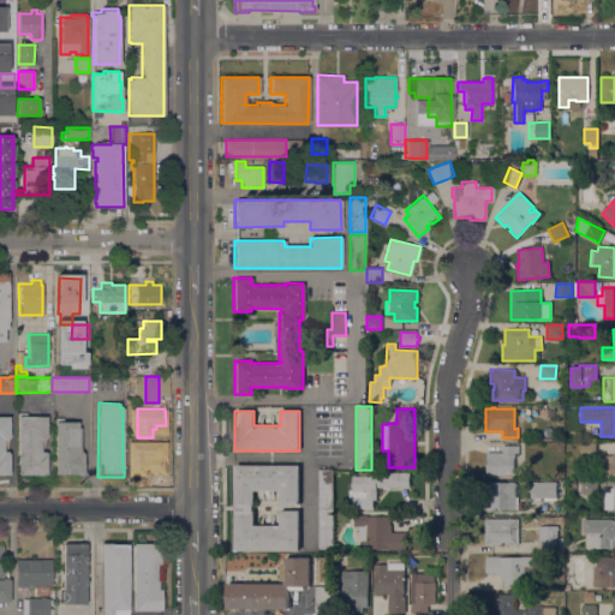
[(18,412),(27,412),(27,416),(47,416),(46,437),(45,437),(45,439),(40,439),(40,452),(45,452),(45,453),(46,453),(46,475),(17,475),(18,412)]
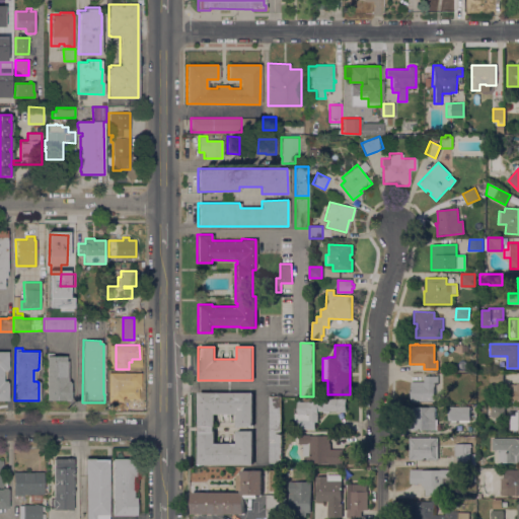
[(0,351),(8,351),(8,369),(7,369),(7,370),(3,370),(3,380),(6,381),(6,382),(8,382),(7,400),(0,400),(0,351)]
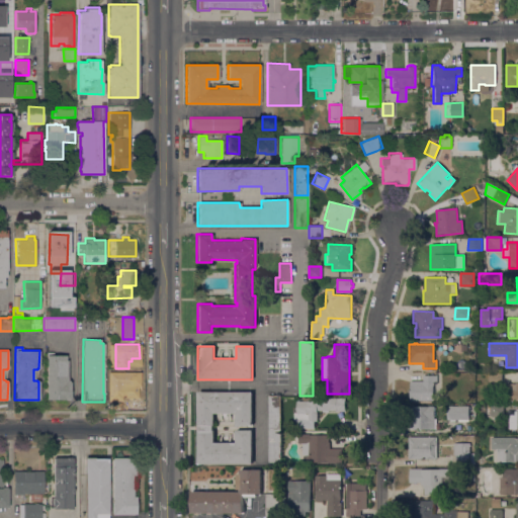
[(46,355),(65,355),(65,360),(67,360),(67,380),(70,380),(70,399),(46,399),(46,355)]
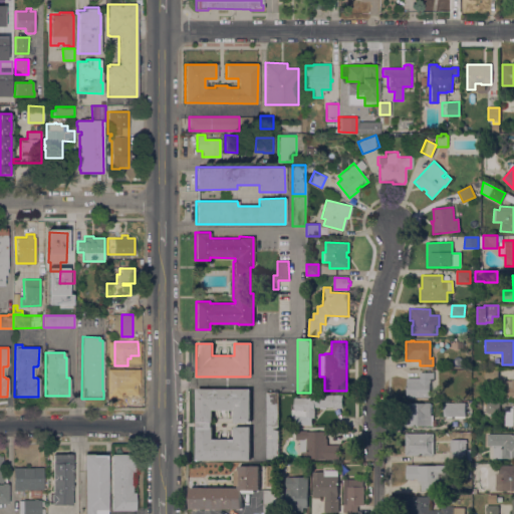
[(138,368),(138,381),(120,381),(120,392),(107,392),(107,368),(138,368)]
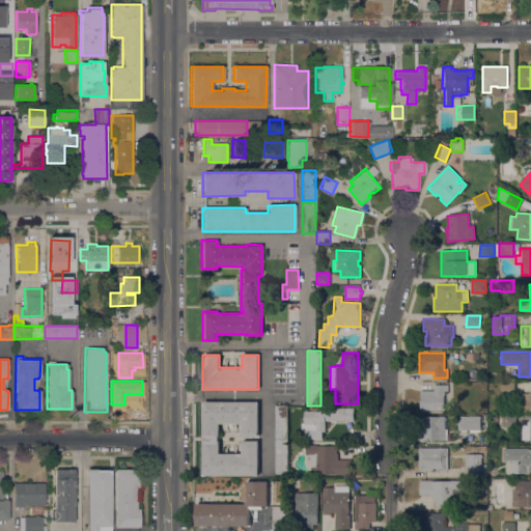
[(501,394),(501,383),(514,383),(514,394),(501,394)]
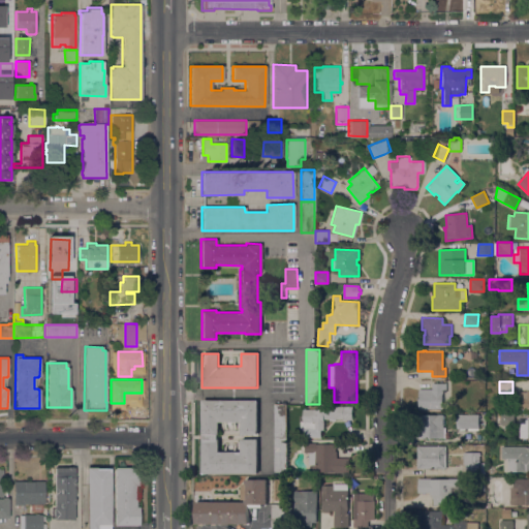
[(418,390),(432,389),(431,383),(445,383),(446,392),(442,392),(442,409),(418,409),(418,390)]
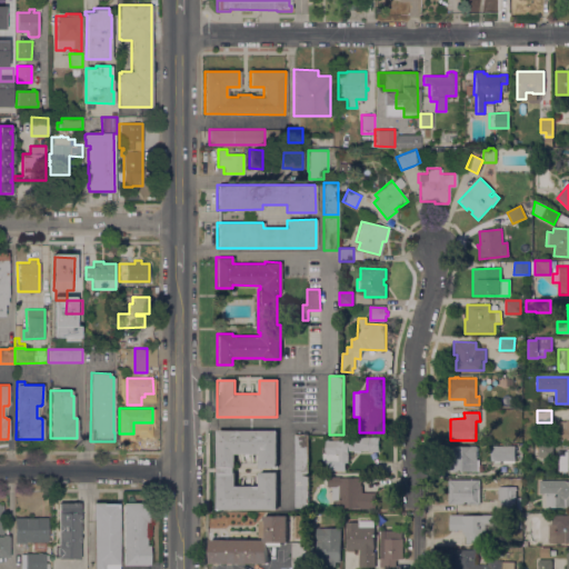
[(568,440),(557,440),(557,435),(556,435),(556,421),(566,421),(566,420),(568,420),(568,440)]
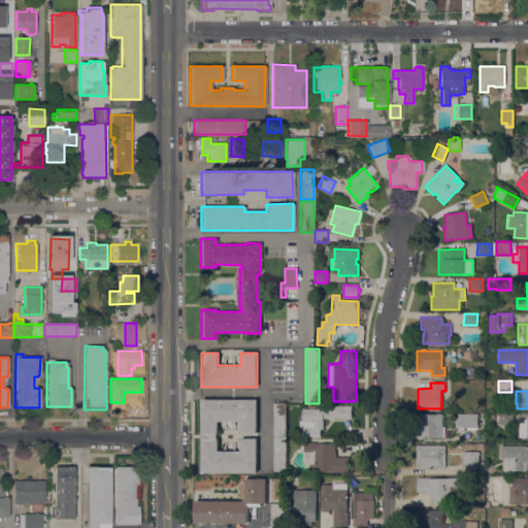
[(201,472),(201,438),(202,438),(202,434),(201,434),(201,399),(257,399),(257,434),(240,434),(240,421),(218,421),(218,434),(217,434),(217,438),(218,438),(218,452),(240,451),(240,438),(257,438),(257,472),(201,472)]
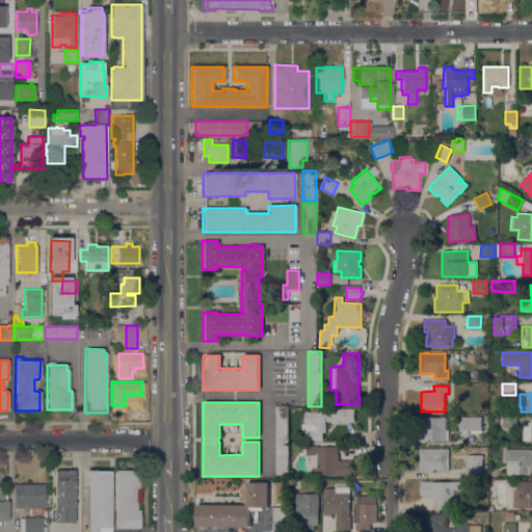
[(288,406),(288,478),(275,478),(275,406),(288,406)]
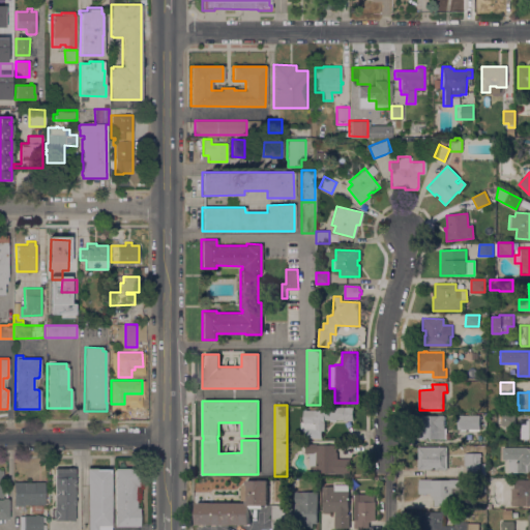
[(352,407),(353,420),(343,421),(343,419),(324,419),(324,431),(321,431),(322,438),(303,438),(303,410),(322,410),(322,407),(352,407)]
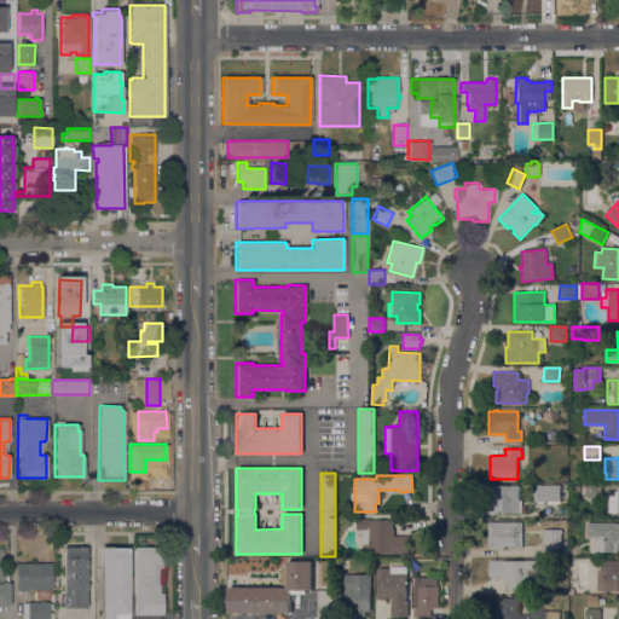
[(582,492),(582,485),(585,485),(585,484),(601,484),(601,497),(584,497),(584,492),(582,492)]
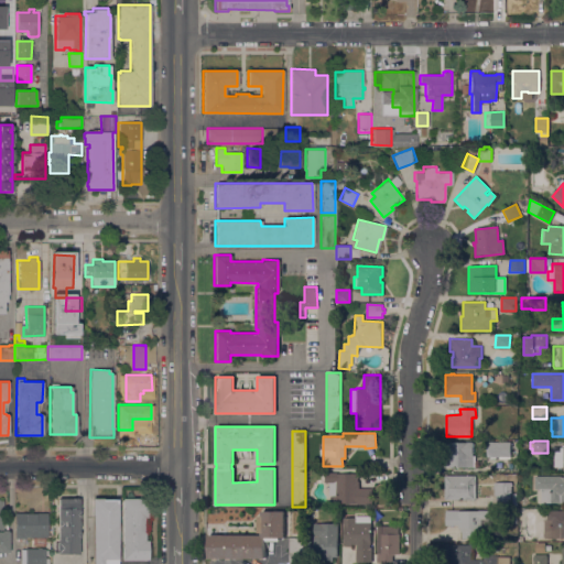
[(445,442),(473,442),(473,444),(474,444),(474,451),(473,451),(473,452),(474,452),(474,453),(473,453),(473,456),(475,456),(475,467),(448,467),(448,452),(445,452),(445,442)]
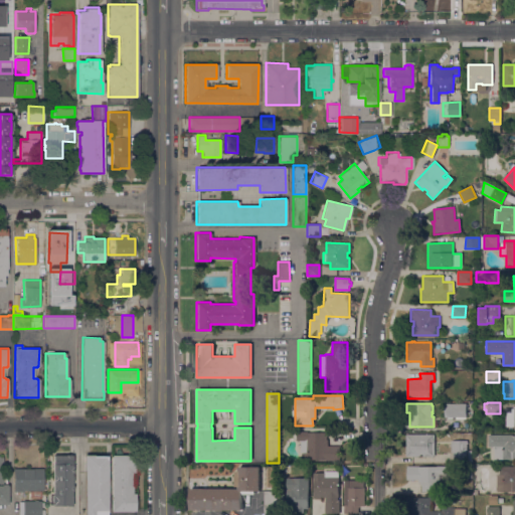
[(444,403),(466,403),(466,417),(444,417),(444,403)]
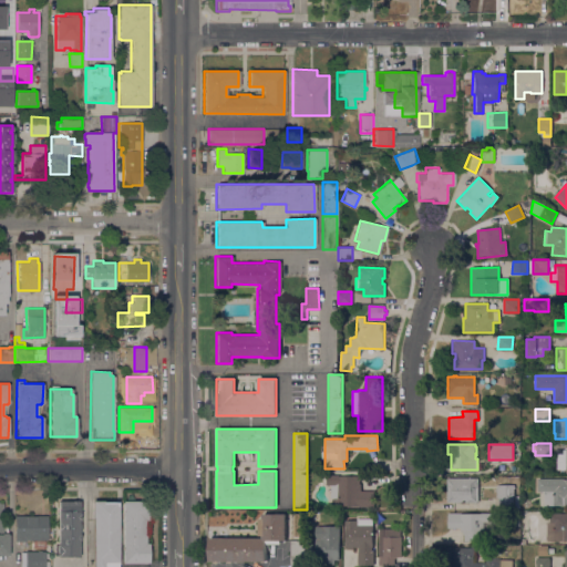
[(566,472),(566,449),(556,449),(555,472),(566,472)]
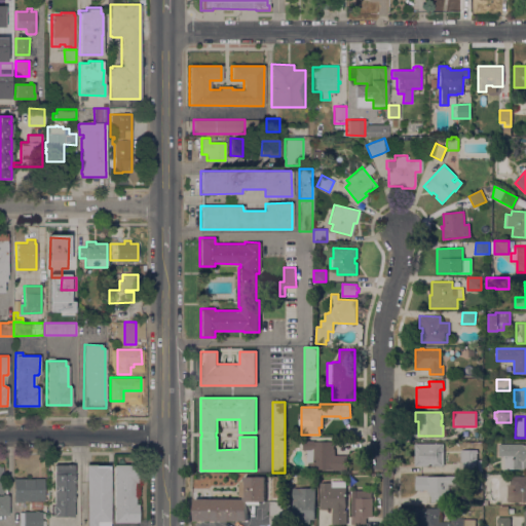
[(347,455),(346,471),(332,471),(332,470),(309,470),(309,462),(306,462),(306,450),(302,450),(302,441),(313,441),(313,442),(333,442),(333,449),(335,449),(334,455),(347,455)]
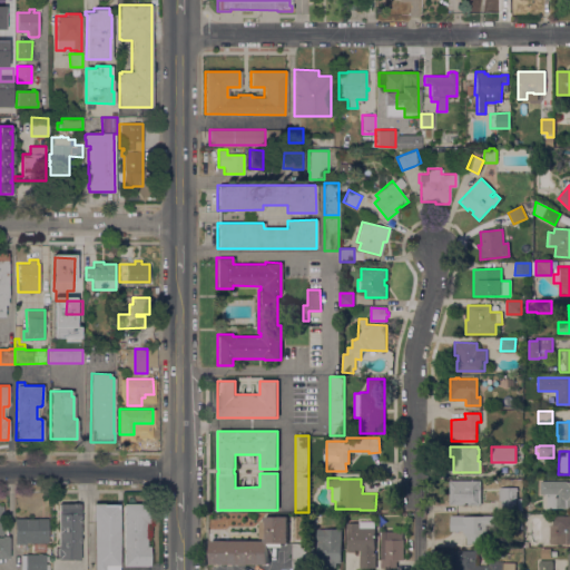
[(480,481),(480,505),(449,505),(449,481),(480,481)]
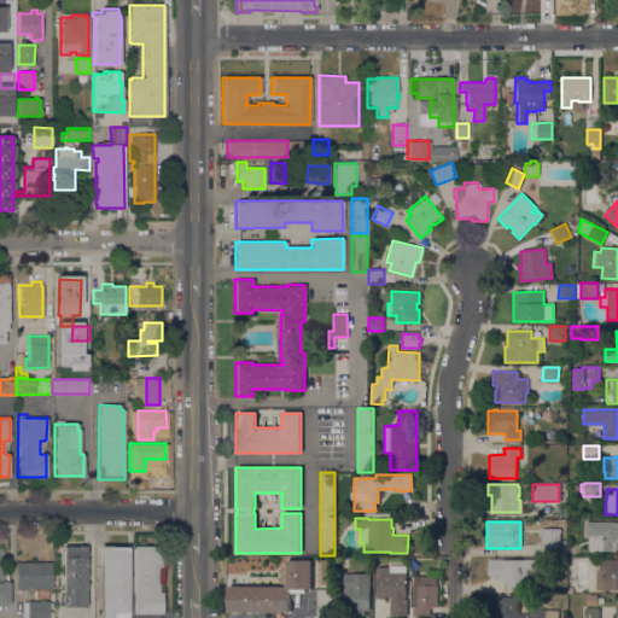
[(614,522),(614,523),(617,523),(617,551),(593,552),(593,536),(586,536),(586,522),(614,522)]
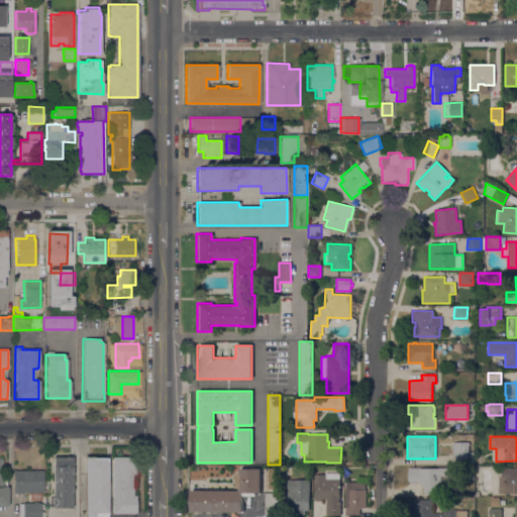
[(469,463),(453,462),(453,454),(452,454),(452,442),(469,442),(469,463)]
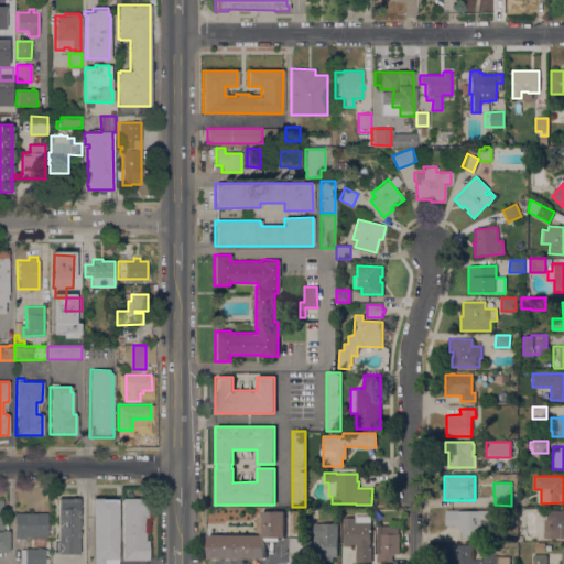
[(78,553),(56,553),(56,541),(57,541),(57,498),(78,498),(78,553)]
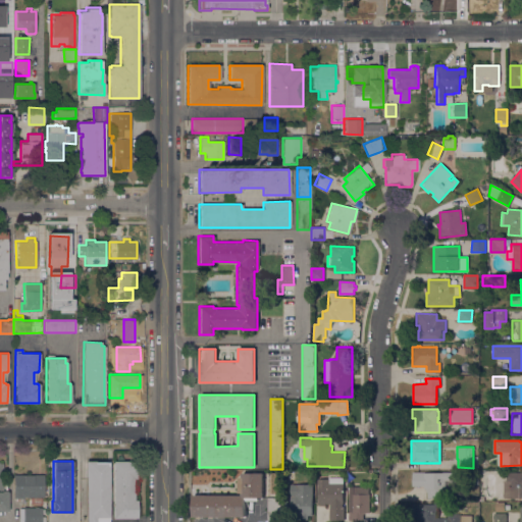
[(108,521),(82,521),(82,516),(85,517),(85,461),(107,461),(107,465),(108,465),(108,521)]
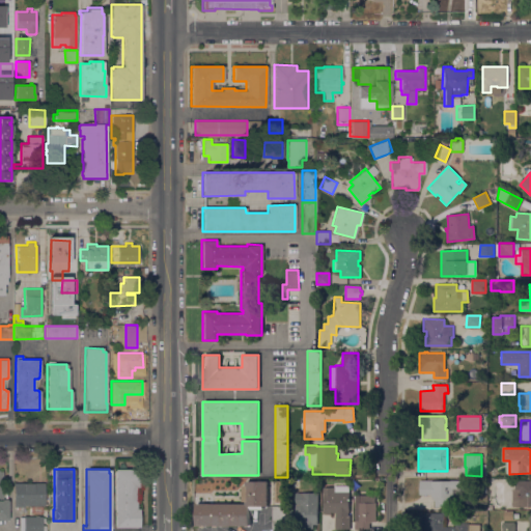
[(114,469),(139,469),(139,487),(135,487),(135,508),(139,508),(139,527),(114,526),(114,469)]
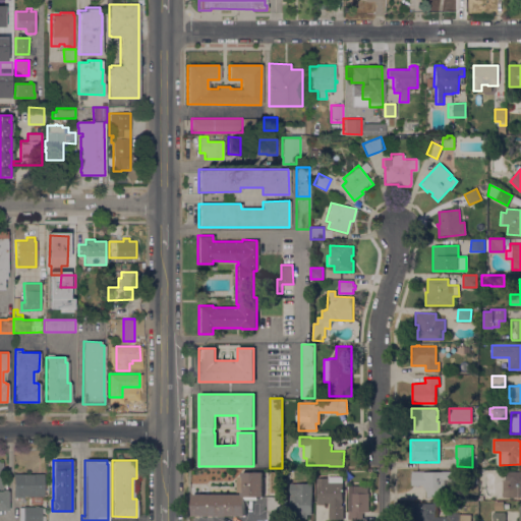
[(453,472),(453,490),(444,490),(444,495),(439,495),(439,498),(426,498),(426,490),(424,490),(424,487),(422,487),(423,485),(410,485),(411,471),(453,472)]
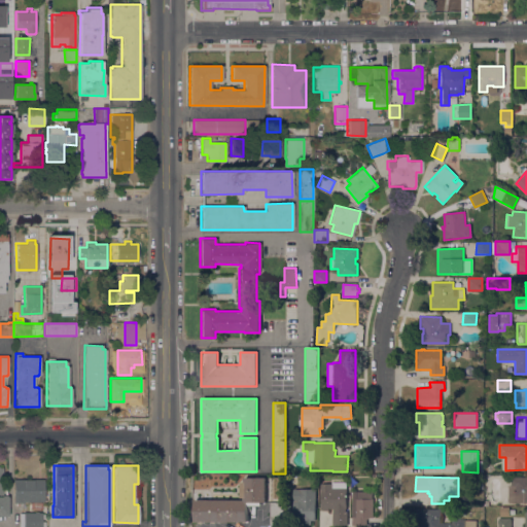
[(526,503),(508,503),(508,486),(511,486),(511,477),(526,477),(526,503)]
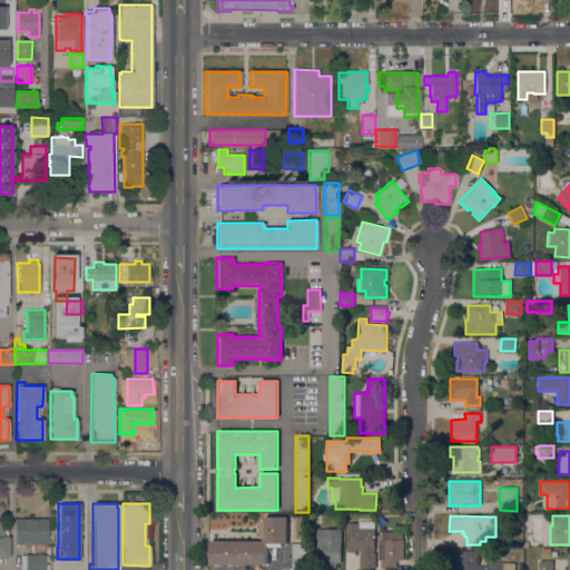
[(267,547),(267,564),(254,564),(254,566),(252,566),(252,564),(239,564),(239,566),(237,566),(237,564),(218,564),(218,566),(216,566),(216,564),(209,564),(209,541),(263,541),(263,539),(259,539),(259,521),(263,521),(263,517),(286,517),(286,543),(282,543),(282,547),(267,547)]
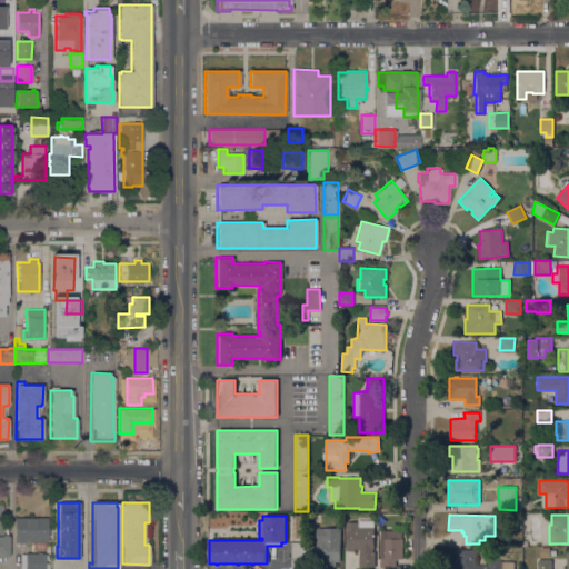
[(47,517),(47,541),(26,541),(26,542),(15,542),(15,517),(47,517)]
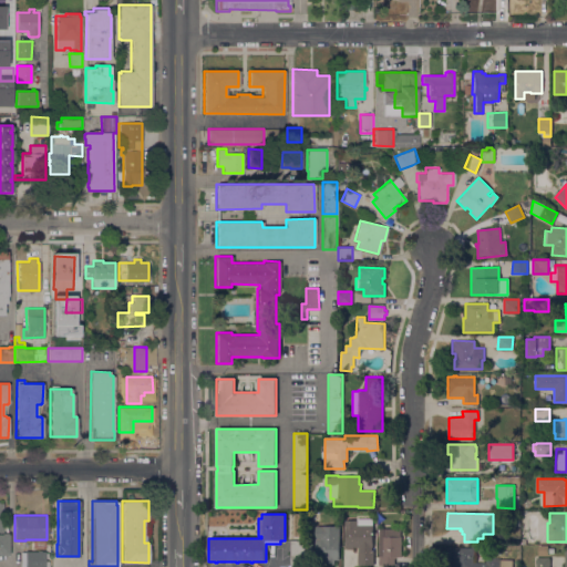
[(344,521),(357,521),(357,518),(372,518),(372,547),(371,547),(371,550),(373,550),(373,565),(358,565),(358,553),(359,553),(359,547),(353,547),(353,548),(344,549),(344,521)]
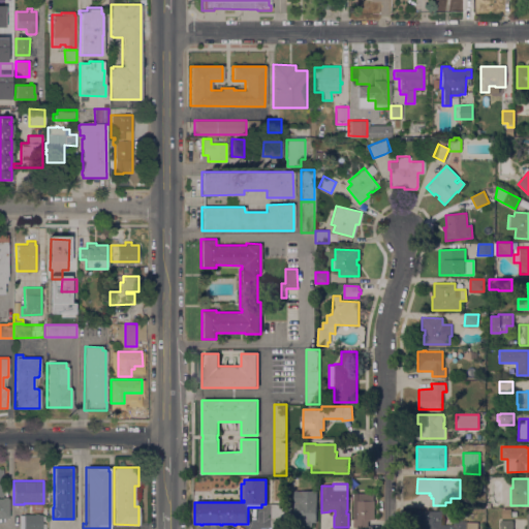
[(316,523),(311,523),(311,527),(304,527),(304,522),(287,522),(287,508),(293,508),(293,491),(316,491),(316,523)]
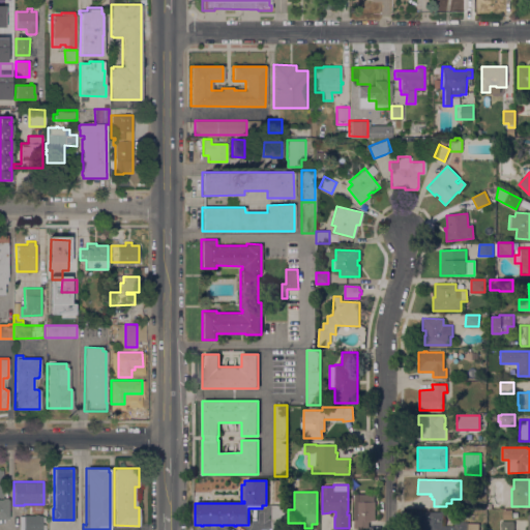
[(374,502),(375,502),(375,521),(371,521),(371,522),(369,522),(369,529),(353,529),(353,521),(354,521),(354,494),(374,494),(374,502)]
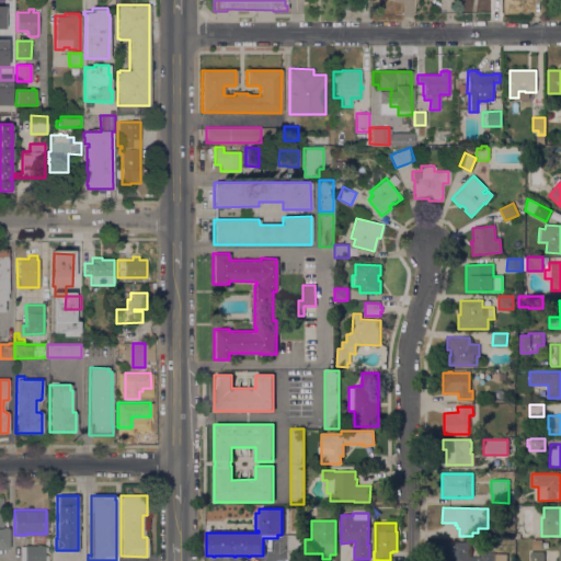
[(287,560),(287,535),(300,535),(300,560),(287,560)]
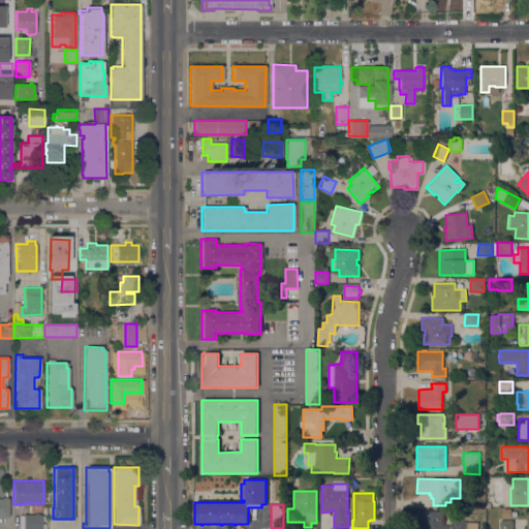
[(441,511),(441,525),(454,525),(454,521),(456,521),(456,520),(464,520),(464,521),(467,521),(467,523),(477,523),(477,528),(422,528),(422,523),(417,523),(417,511),(441,511)]
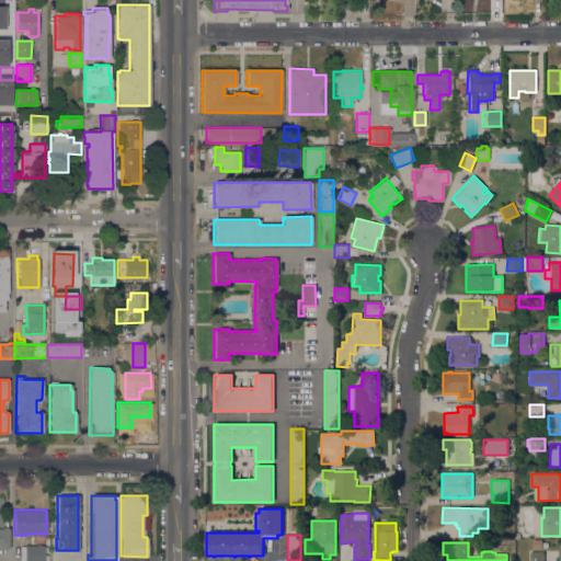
[(44,545),(44,547),(47,547),(47,552),(44,552),(44,554),(47,554),(47,560),(20,560),(20,546),(44,545)]
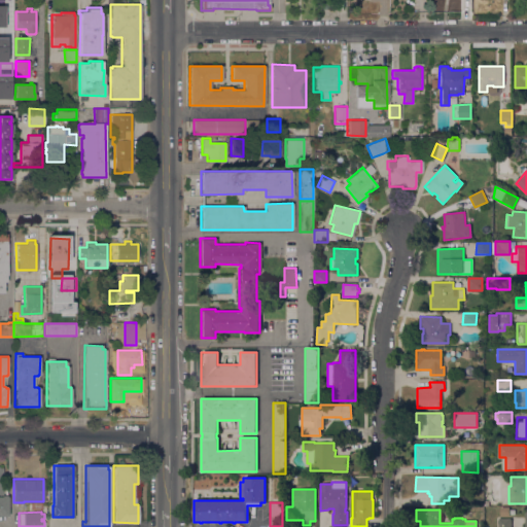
[(511,526),(498,526),(498,518),(511,518),(511,526)]
